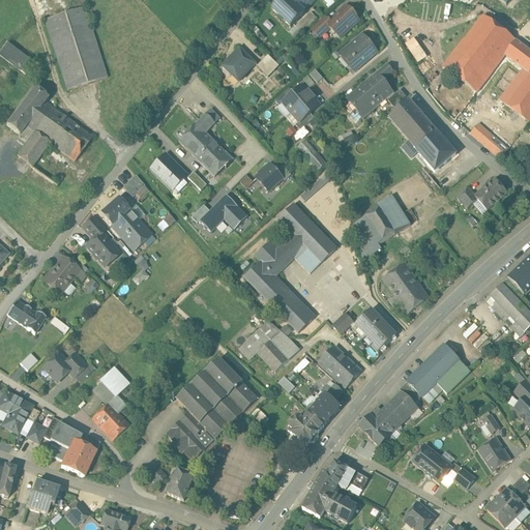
[(305,12),(292,0),(281,0),(272,9),(291,28),(305,12)]
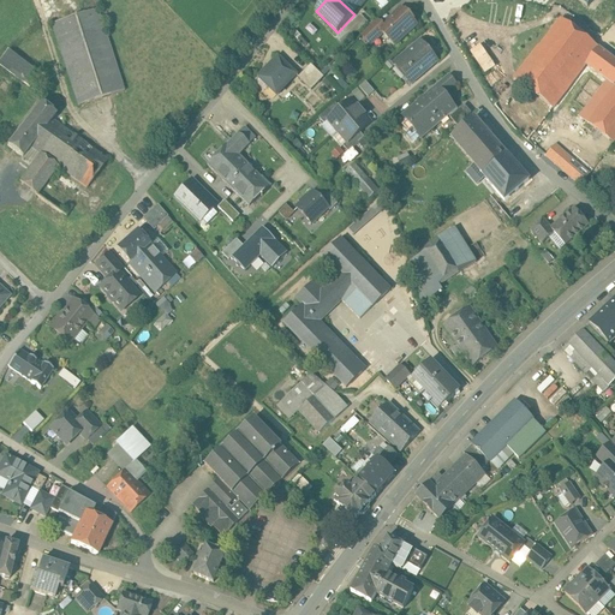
[(339,0),(354,15),(366,0),(339,0)]
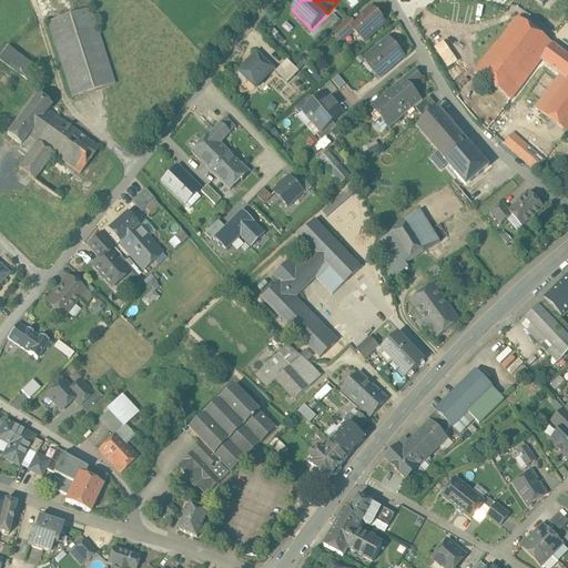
[(91,8),(48,22),(72,98),(115,83),(91,8)]
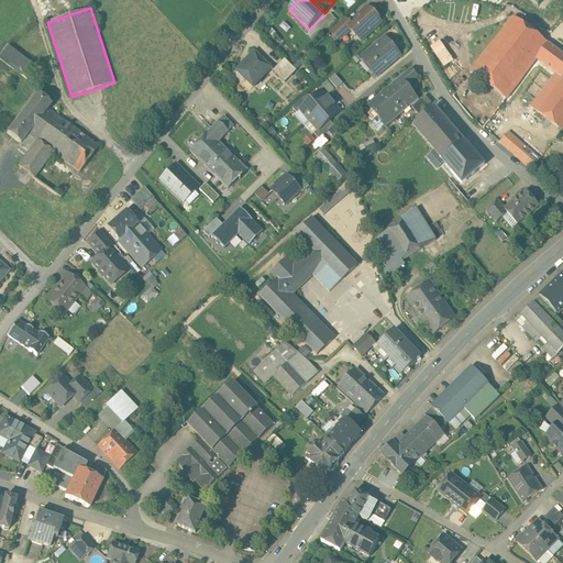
[(350,24),(346,26),(351,31),(361,42),(382,22),(367,8),(350,24)]
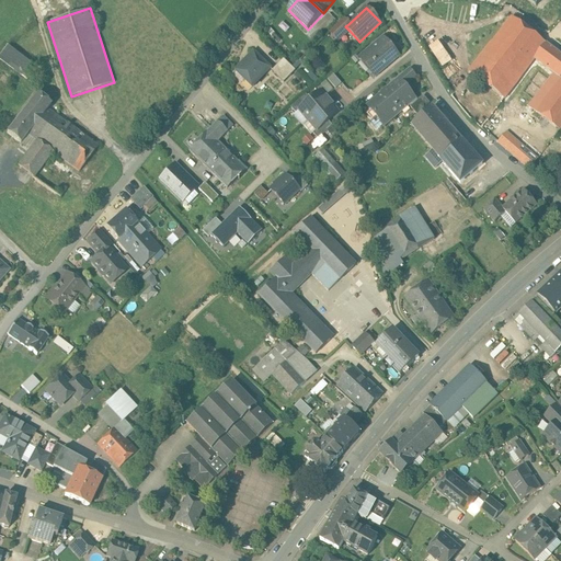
[(320,34),(335,21),(329,13),(313,26),(320,34)]
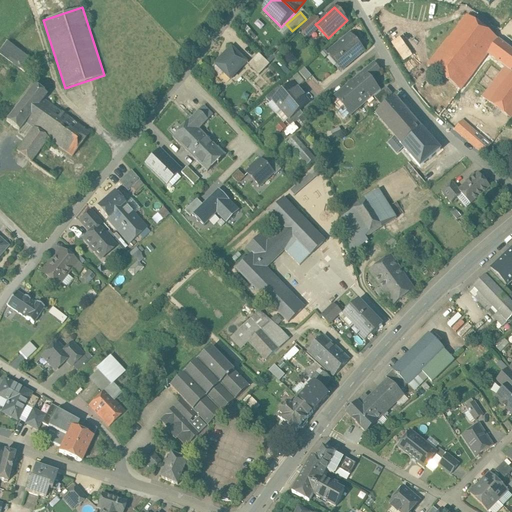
[(467,15),(429,65),(461,89),(488,54),(499,40),(467,15)]
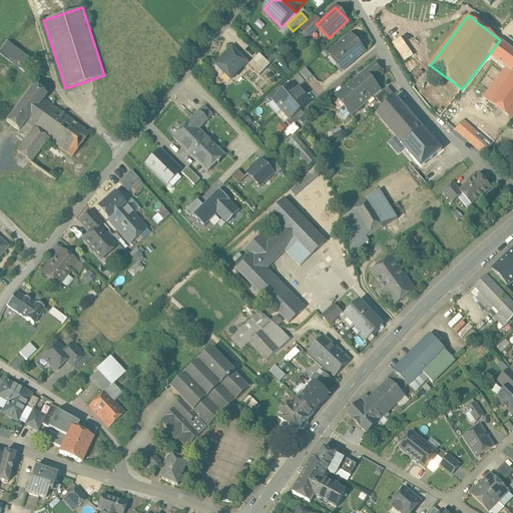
[(315,17),(302,29),(310,37),(320,28),(316,24),(319,22),(315,17)]
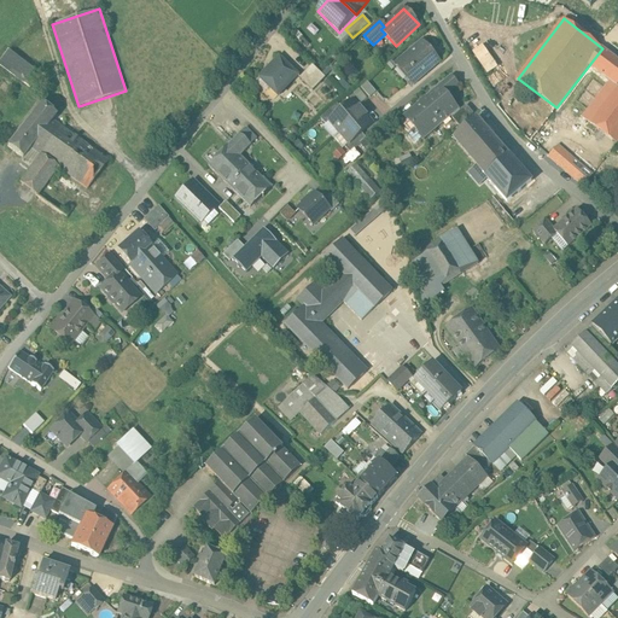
[(345,45),(351,36),(343,30),(337,38),(345,45)]
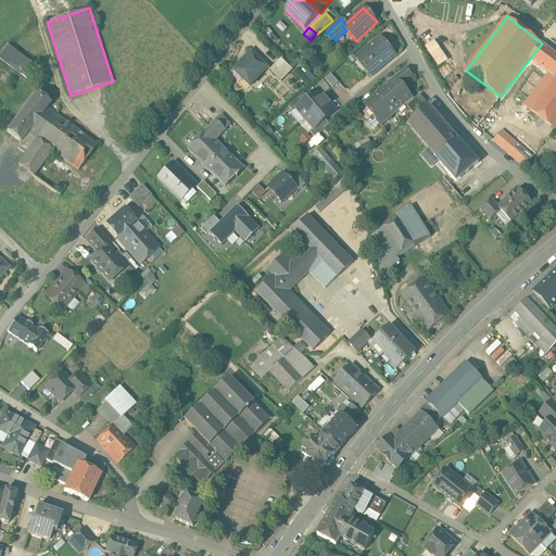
[(380,38),(356,58),(371,75),(395,55),(380,38)]
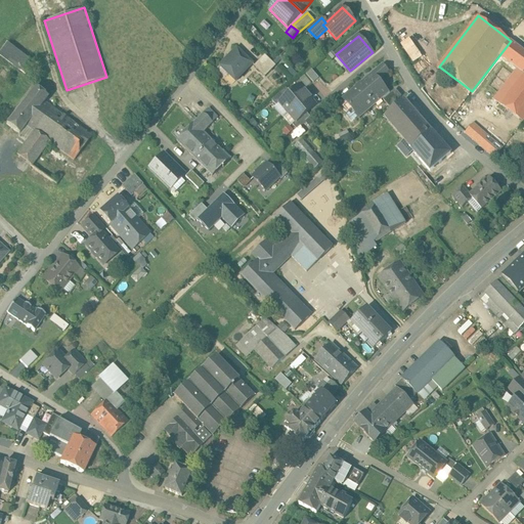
[(523,73),(523,50),(511,41),(499,55),(517,69),(523,74),(523,73)]
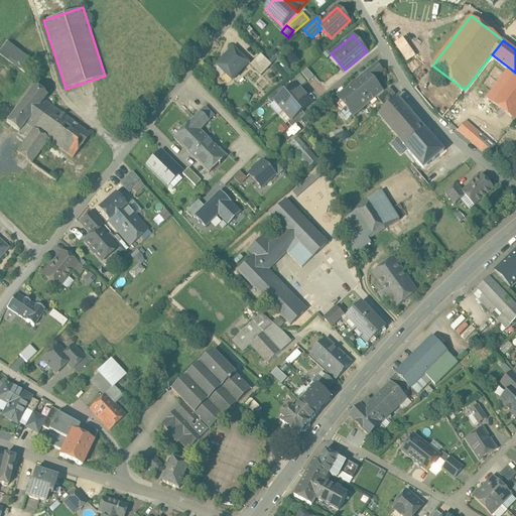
[(28,58),(6,42),(0,50),(0,55),(20,71),(24,65),(28,58)]
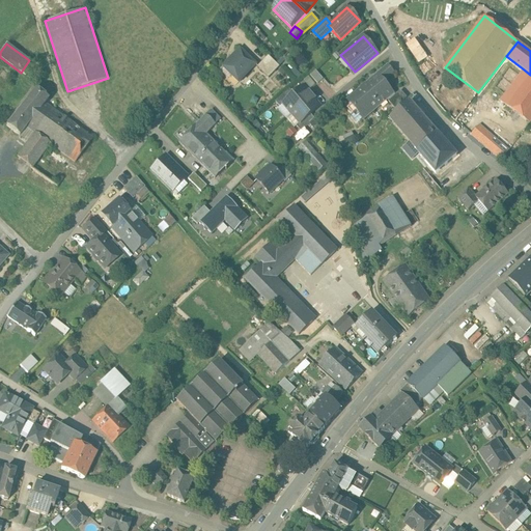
[(256,64),(241,49),(224,66),(240,82),(256,64)]
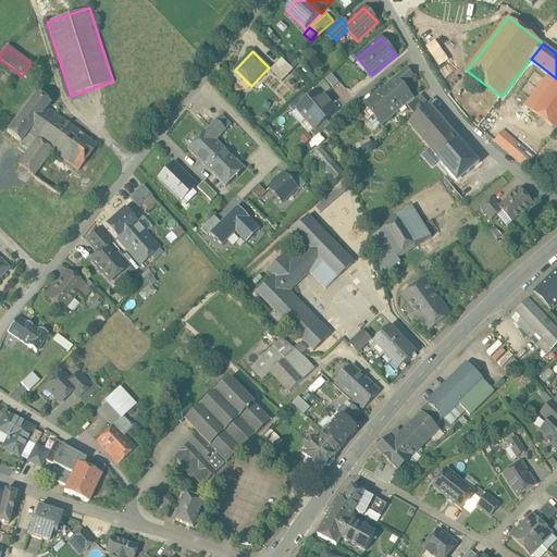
[(294,70),(282,59),(271,71),(282,82),(294,70)]
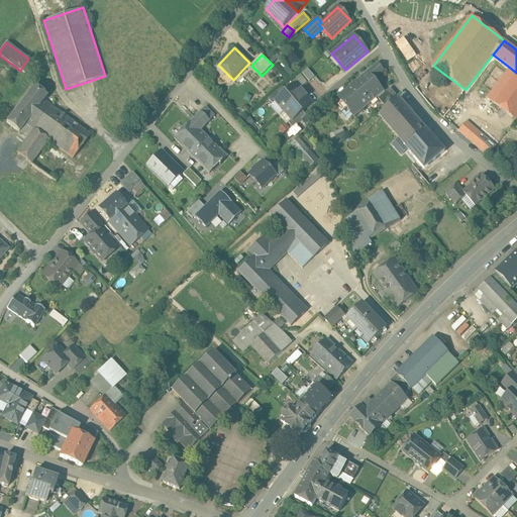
[(378,64),(362,77),(378,96),(384,91),(374,80),(384,71),(378,64)]
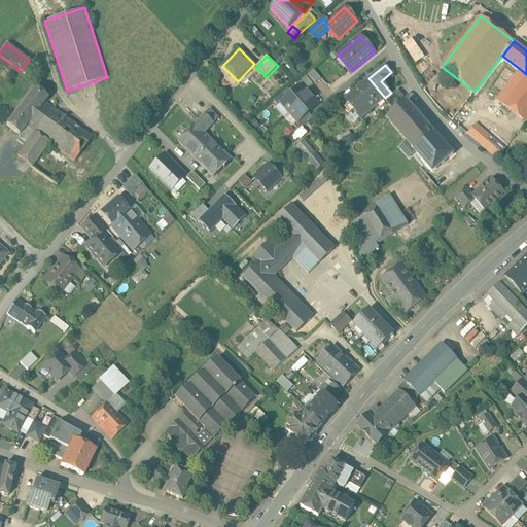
[(34,73),(25,66),(21,72),(30,79),(34,73)]
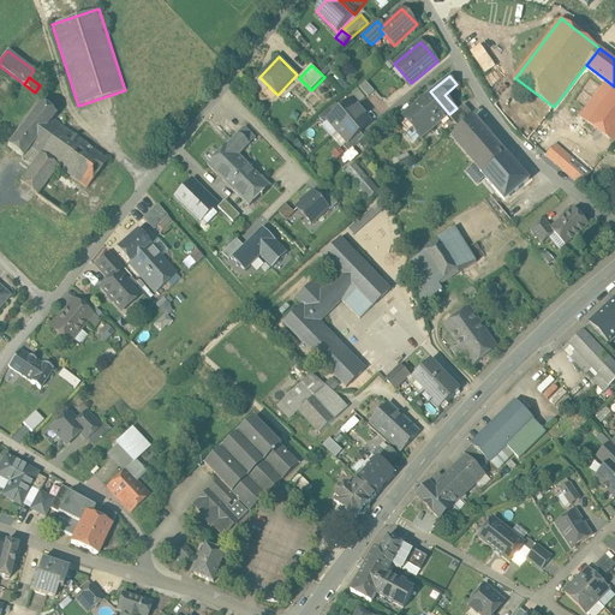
[(607,81),(580,117),(587,123),(614,87),(607,81)]
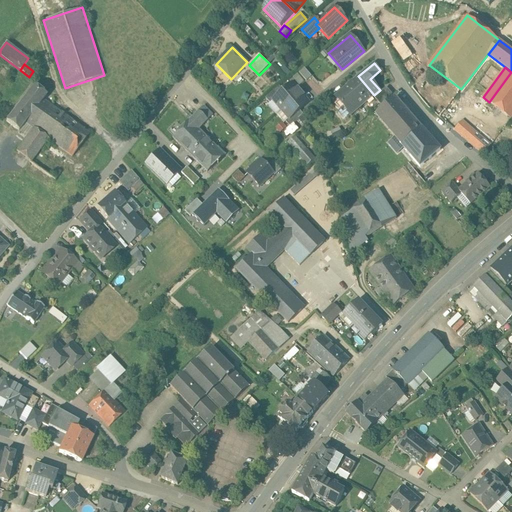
[(304,68),(299,73),(306,81),(312,76),(304,68)]
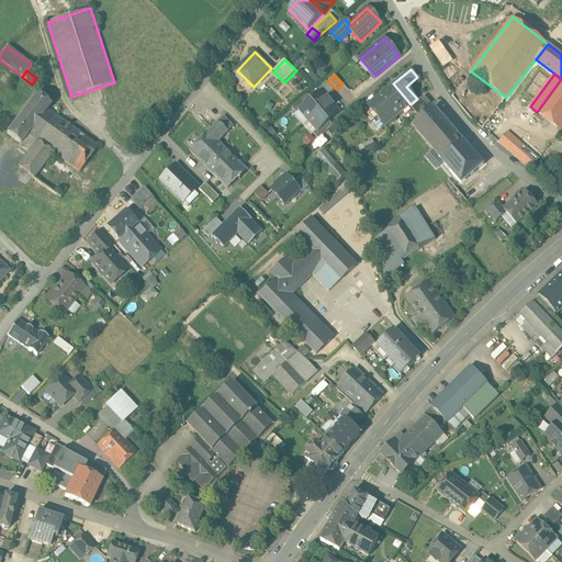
[(561,78),(561,79),(537,112),(561,131),(561,128),(561,78)]
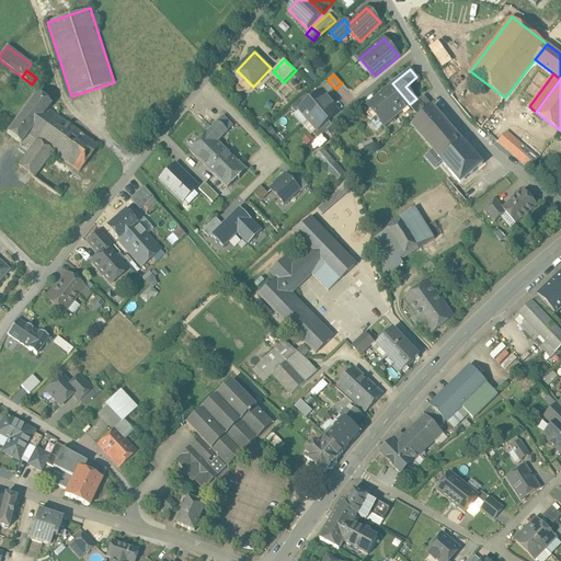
[(392,83),(367,105),(385,126),(410,104),(392,83)]
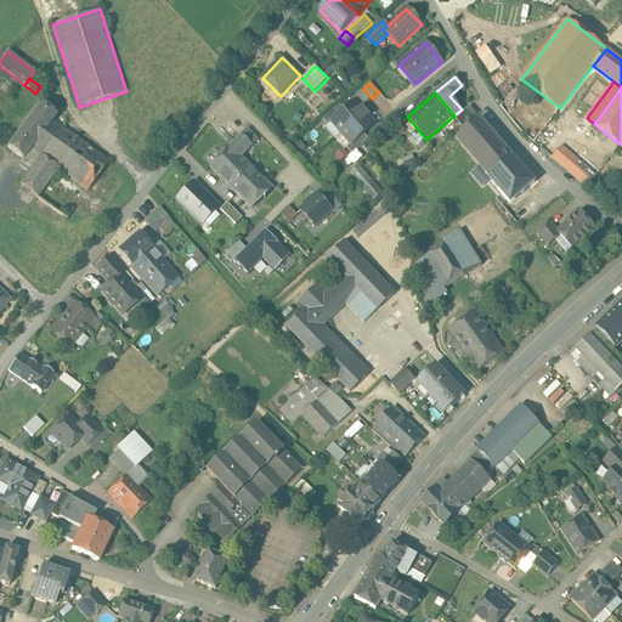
[(344,111),(332,122),(332,123),(341,134),(366,113),(356,101),(344,111)]
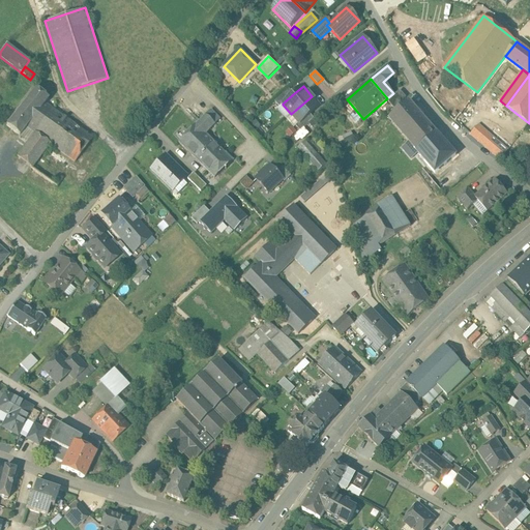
[(35,89),(6,126),(20,137),(26,129),(45,105),(49,99),(35,89)]
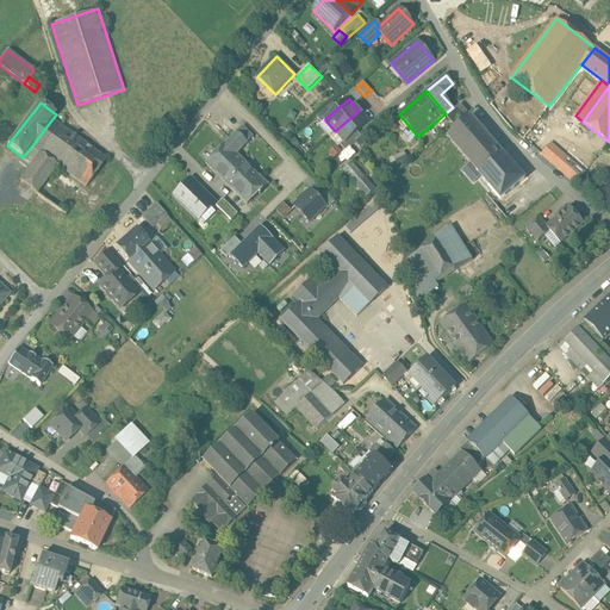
[(332,104),(317,117),(322,123),(325,120),(325,119),(337,109),(332,104)]
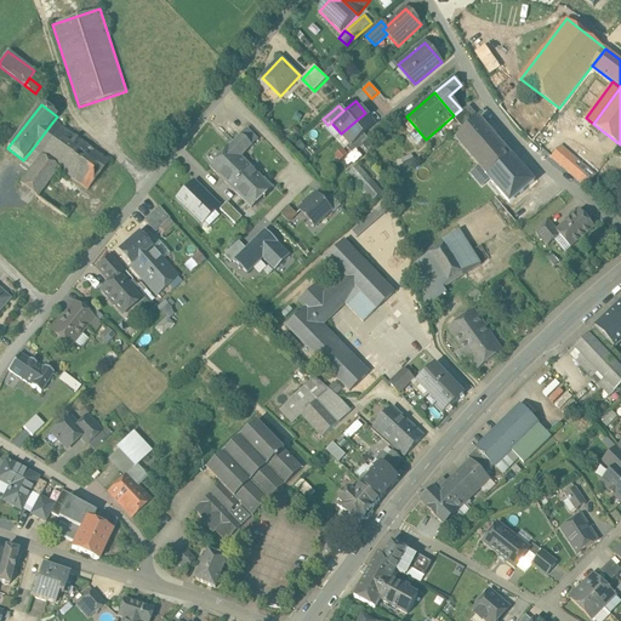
[(468,106),(454,119),(461,126),(476,114),(468,106)]
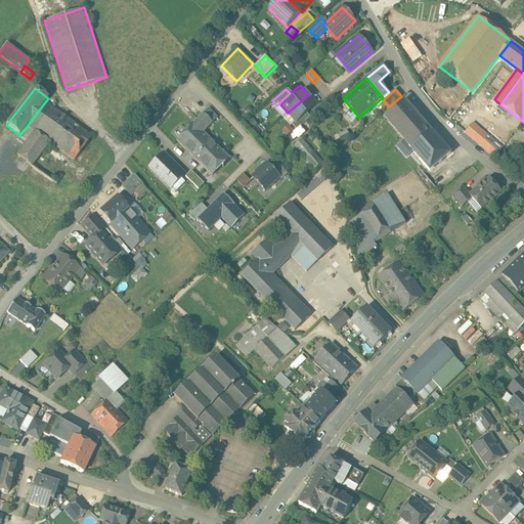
[(308,95),(288,113),(296,122),(296,123),(307,114),(316,105),(308,95)]
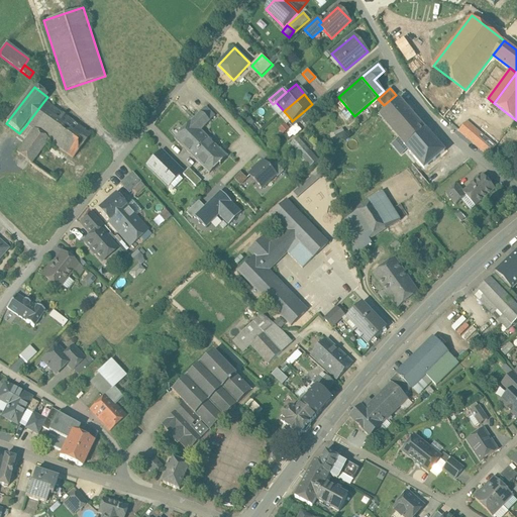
[(426,130),(399,99),(380,116),(406,146),(426,130)]
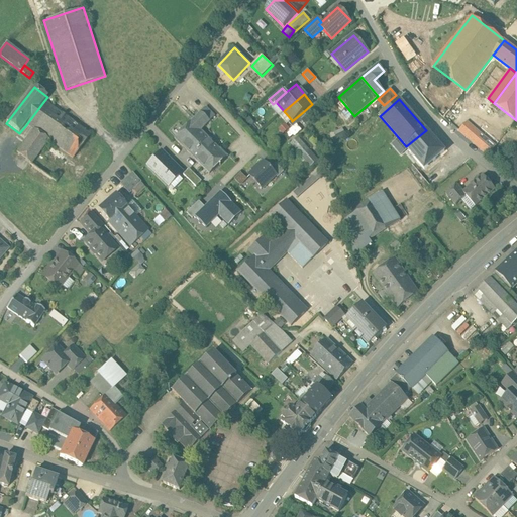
[(91,135),(43,102),(25,126),(33,131),(47,141),(73,159),(91,135)]
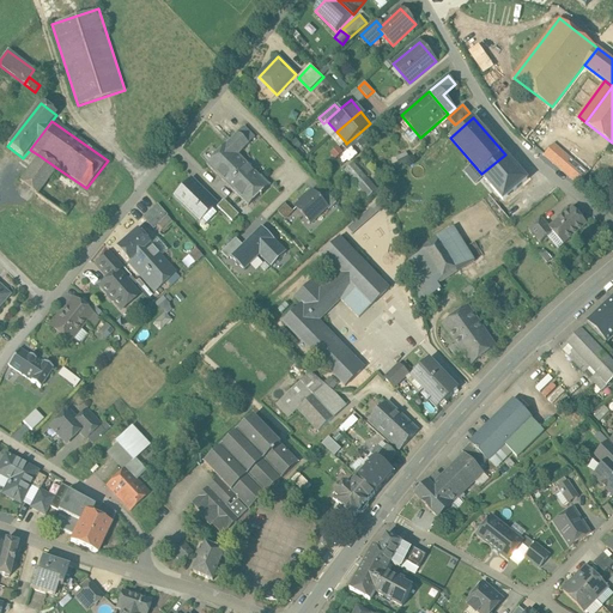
[(255,137),(246,127),(240,133),(249,143),(255,137)]
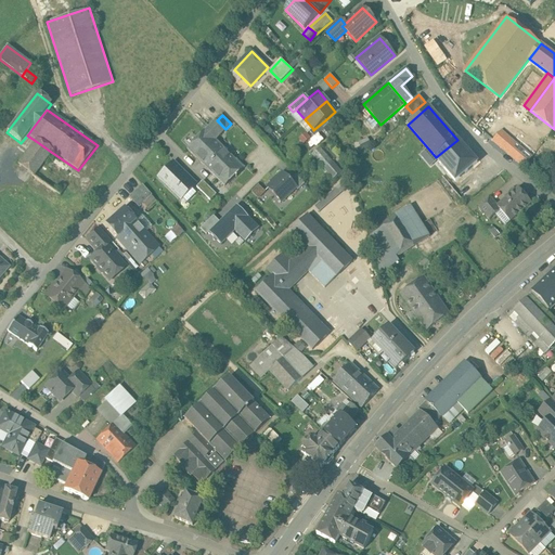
[(217,120),(206,131),(215,139),(226,129),(217,120)]
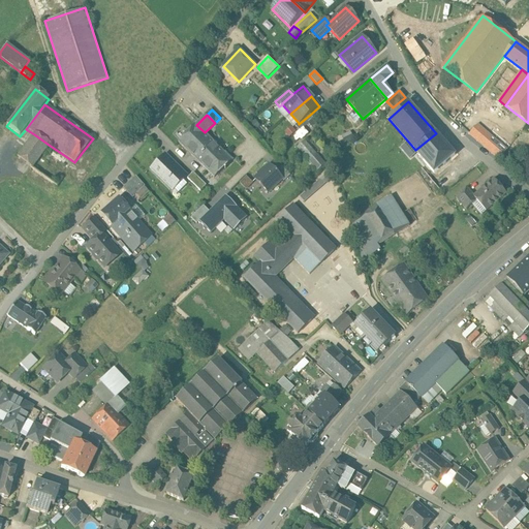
[(310,115),(299,124),(299,123),(296,126),(300,131),(303,128),(304,128),(314,119),(310,115)]
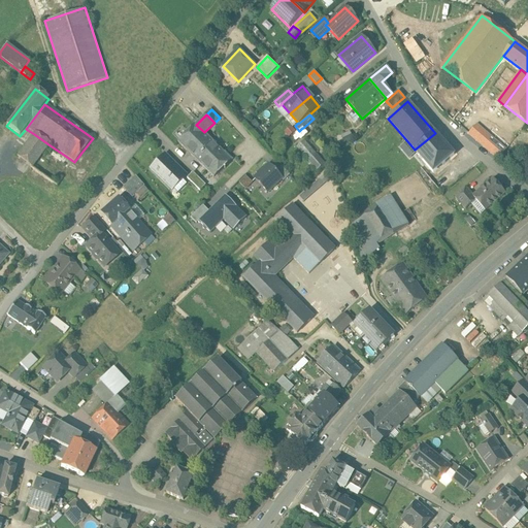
[(476,123),(468,132),(483,145),(491,135),(476,123)]
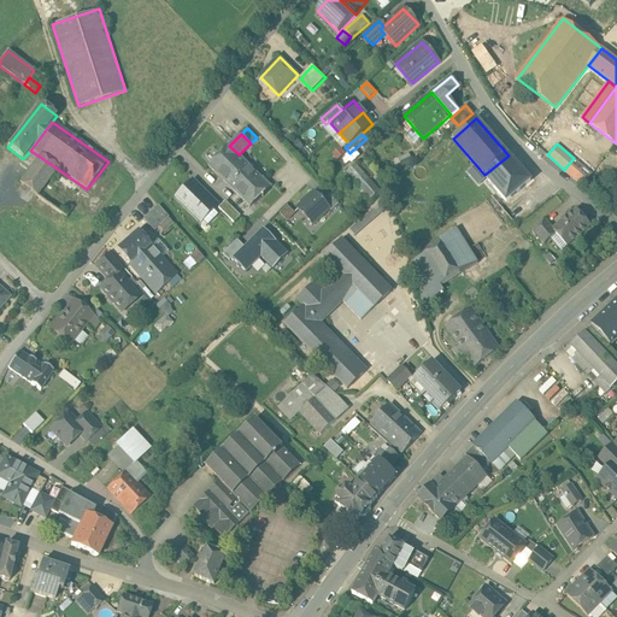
[(239,154),(229,146),(210,165),(236,193),(257,172),(239,154)]
